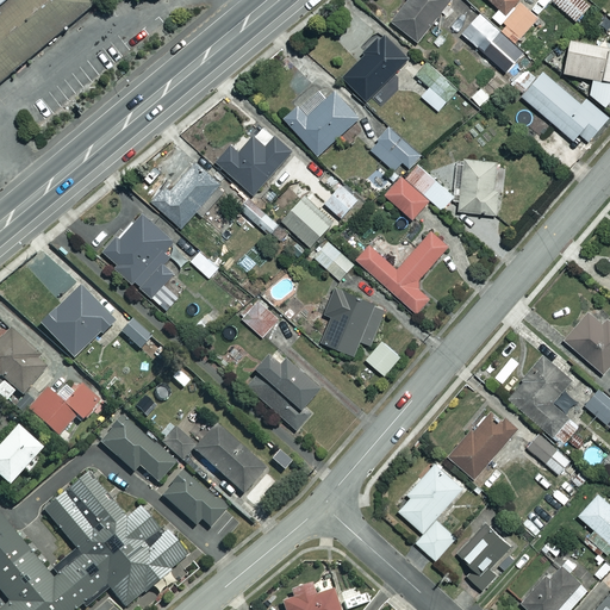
[(0,0),(0,12),(14,0),(0,0)]
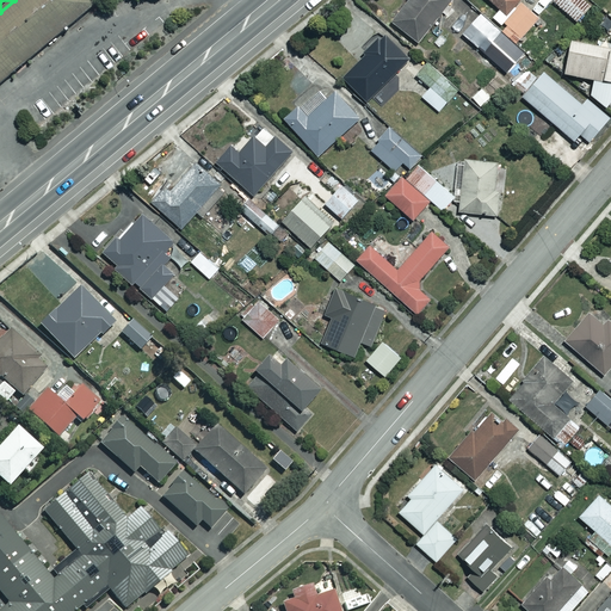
[(0,84),(97,5),(92,0),(14,0),(0,12),(0,84)]
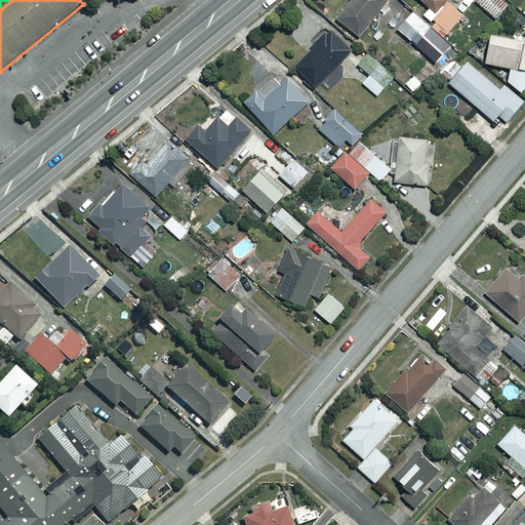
[(387,0),(349,0),(335,17),(358,36),(387,0)]
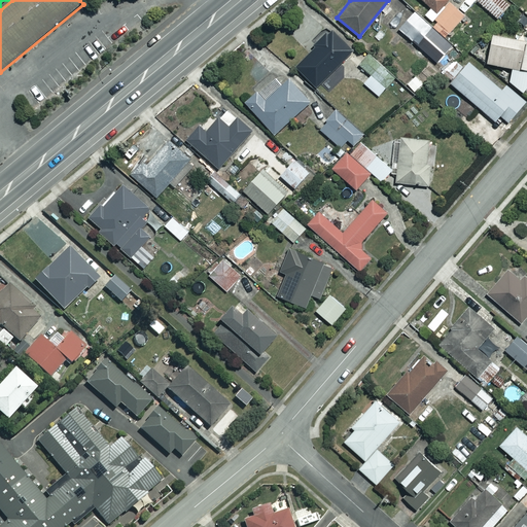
[(434,23),(452,2),(449,0),(421,0),(431,8),(425,14),(434,23)]
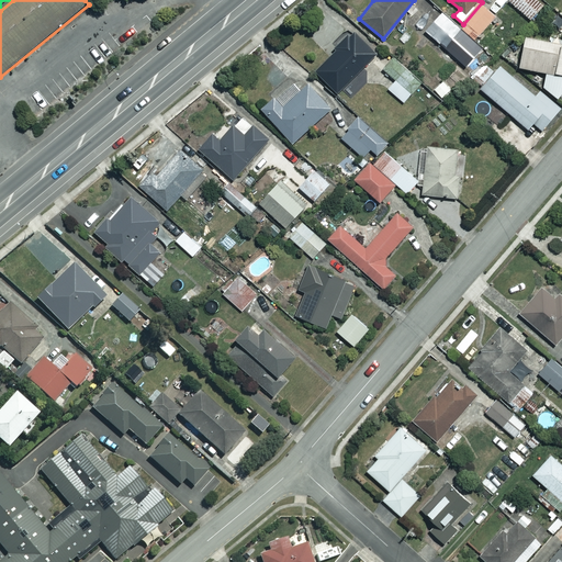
[(543,4),(538,0),(508,0),(530,20),(543,4)]
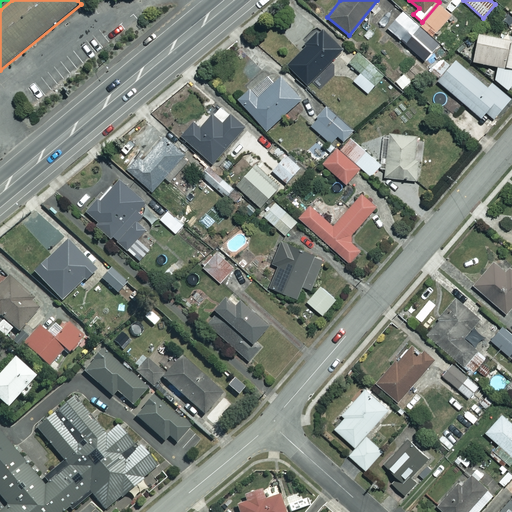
[(439,2),(422,22),(420,24),(433,35),(452,14),(439,2)]
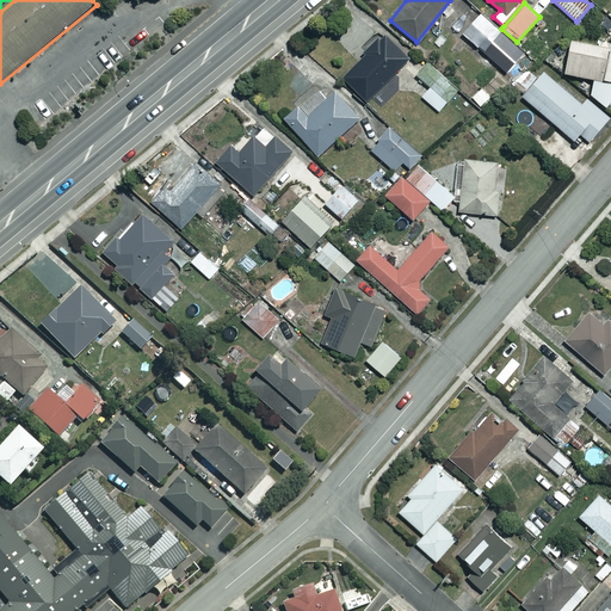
[(505,34),(481,13),(462,35),(486,56),(505,34)]
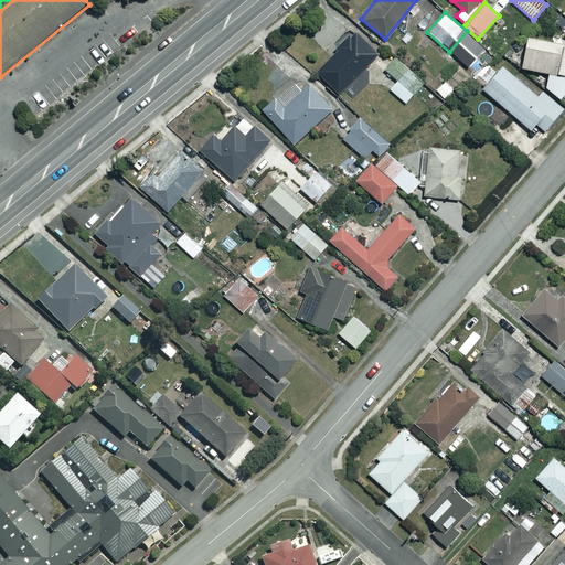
[(379,55),(355,32),(316,71),(339,94),(379,55)]
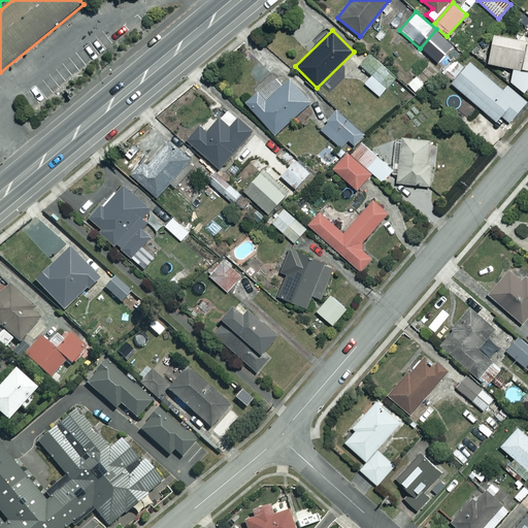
[(509,81),(525,92),(527,86),(527,40),(493,33),(487,62),(512,67),(509,81)]
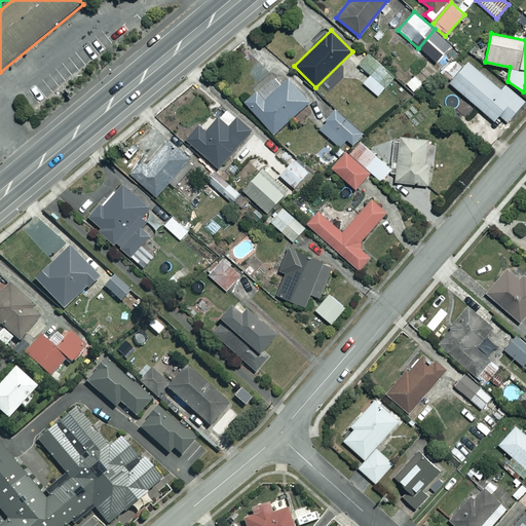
[(404,86),(369,57),(361,66),(371,75),(364,83),(378,96),(384,87),(396,97),(404,86)]
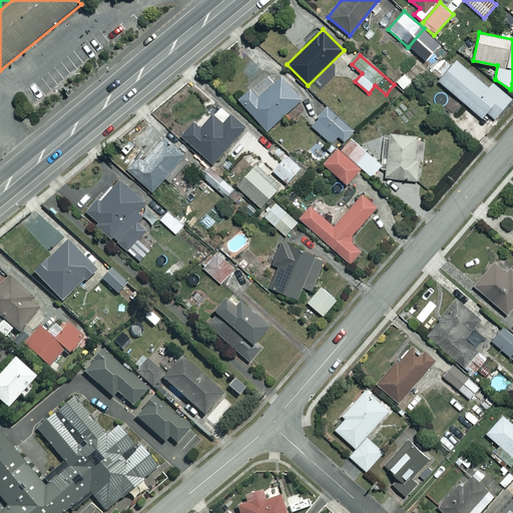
[(489,86),(458,58),(439,79),(481,117),(485,111),(493,119),(511,99),(492,82),(489,86)]
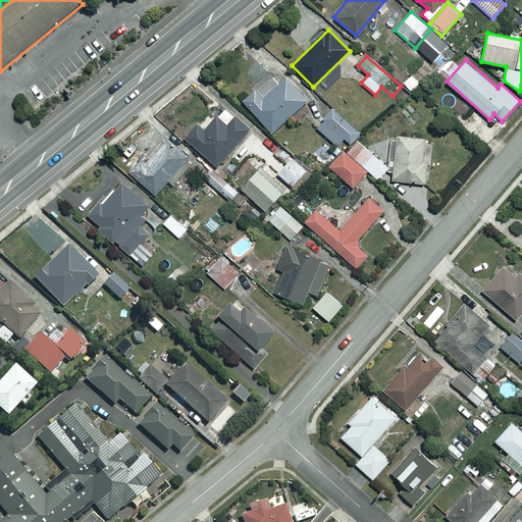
[(419,83),(412,75),(403,83),(411,91),(419,83)]
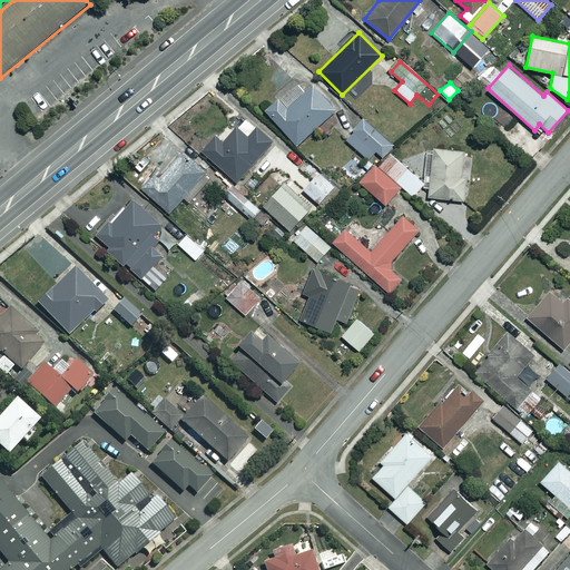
[(334,108),(311,85),(286,109),(276,99),(264,110),(297,145),(334,108)]
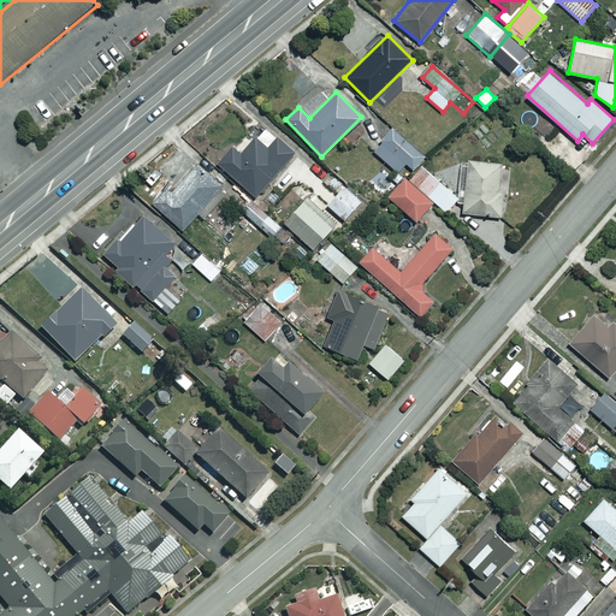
[(294,153),(242,107),(235,116),(247,125),(243,129),(254,140),(241,155),(232,148),(218,164),(255,196),(294,153)]
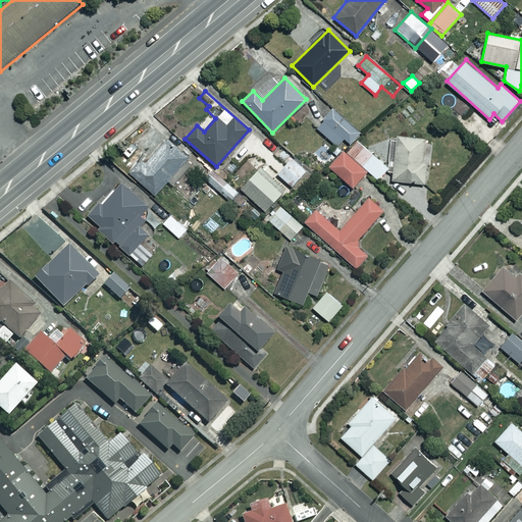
[(333,107),(316,127),(329,140),(324,147),(331,153),(345,139),(350,144),(361,132),(333,107)]
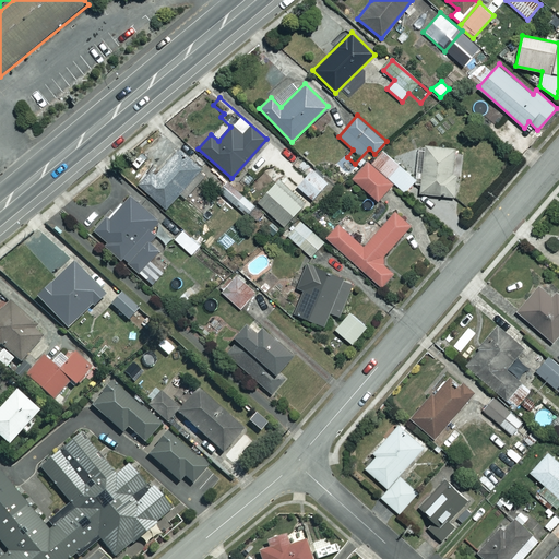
[(453,150),(424,147),(419,193),(453,195),(455,174),(451,174),(453,150)]
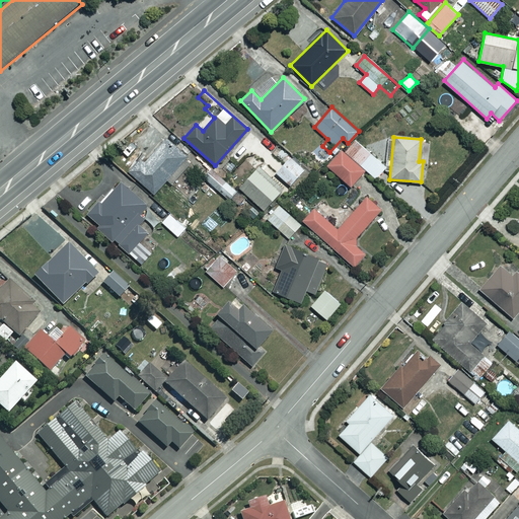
[(385,167),(354,138),(327,165),(350,186),(365,169),(375,178),(385,167)]
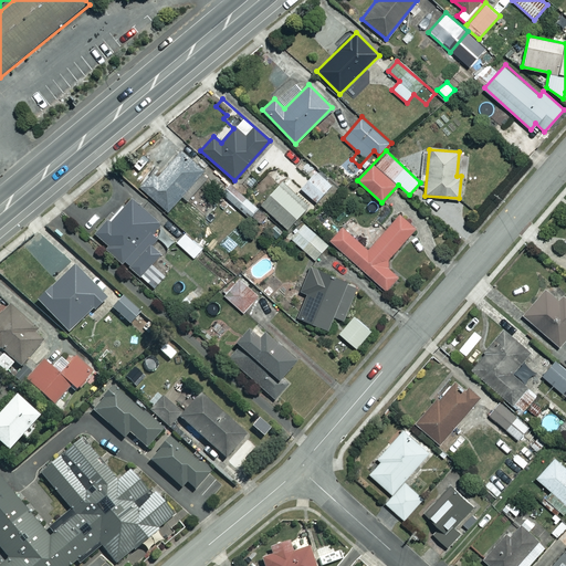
[(158,176),(154,173),(140,187),(167,210),(181,195),(187,200),(208,177),(180,153),(158,176)]
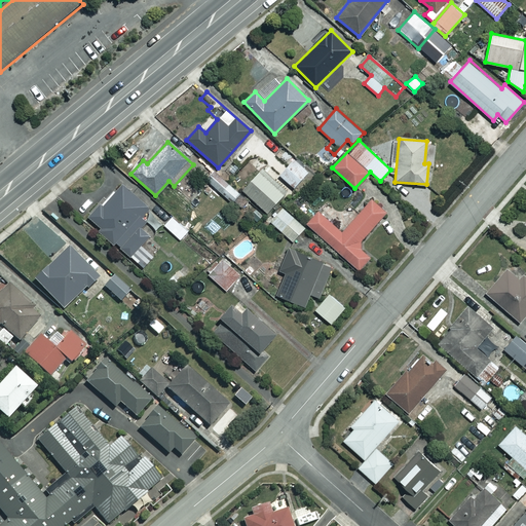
[(307,171),(293,159),(279,176),(295,187),(307,171)]
